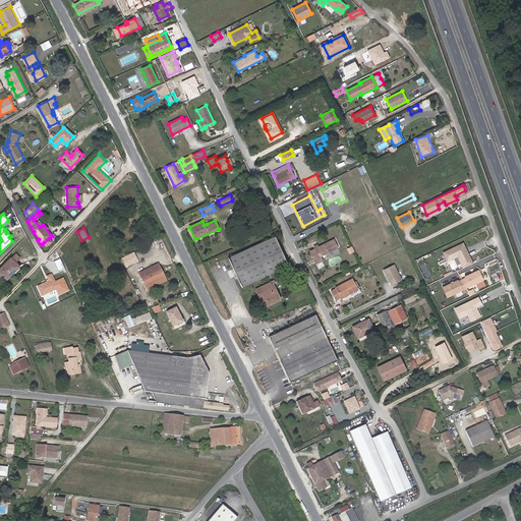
[(288,265),(275,236),(228,257),(241,287),(247,284),(288,265)]
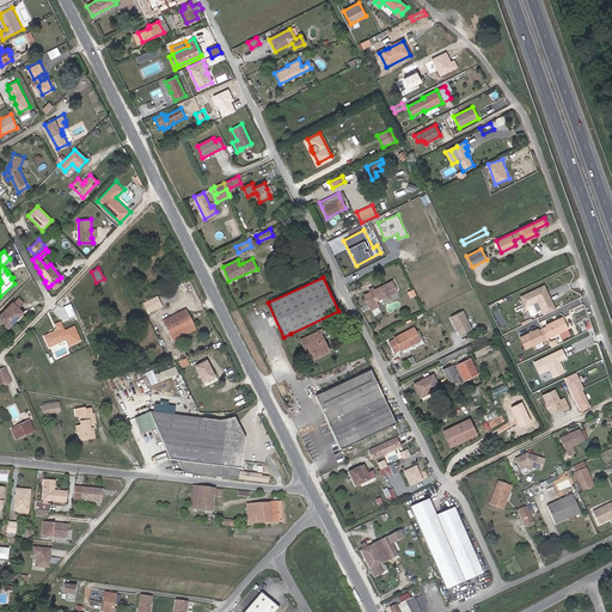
[(375,301),(397,291),(392,281),(374,291),(369,293),(363,295),(371,310),(378,306),(375,301)]
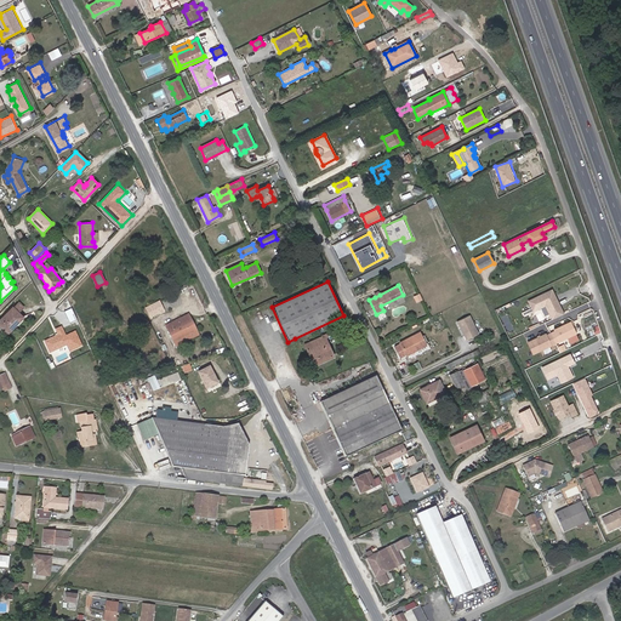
[(552,290),(529,301),(534,311),(545,305),(552,319),(563,314),(560,309),(559,311),(554,302),(553,302),(552,300),(553,300),(552,297),(554,296),(552,290)]
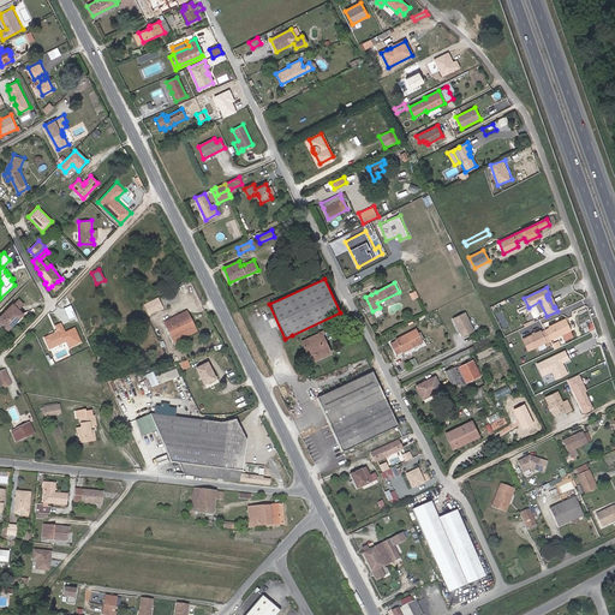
[(157,298),(143,305),(149,317),(163,309),(157,298)]
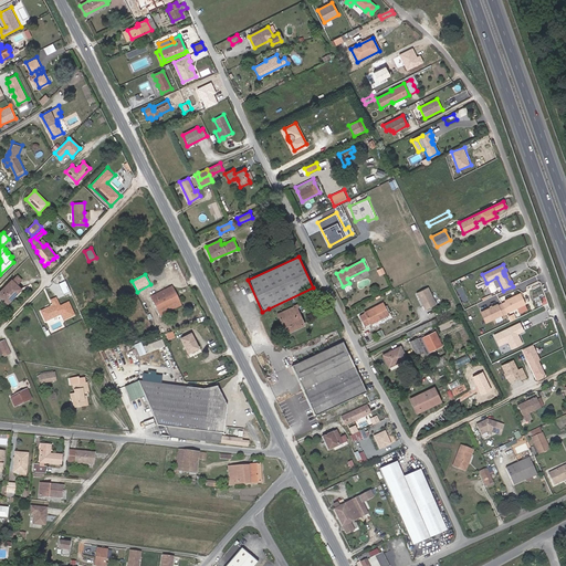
[(0,297),(7,304),(21,289),(17,285),(22,280),(18,275),(12,281),(11,280),(0,291),(0,297)]
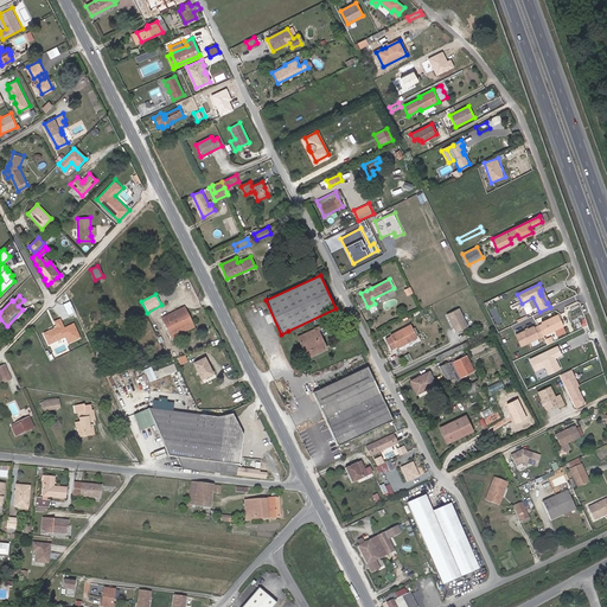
[(68,315),(76,313),(71,301),(64,304),(68,315)]
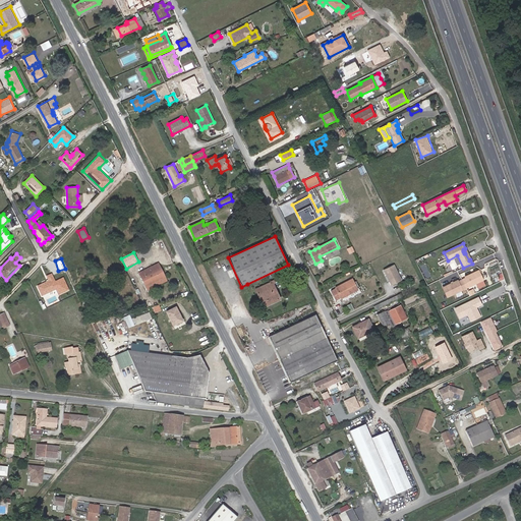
[(164,277),(158,264),(138,273),(146,287),(164,277)]
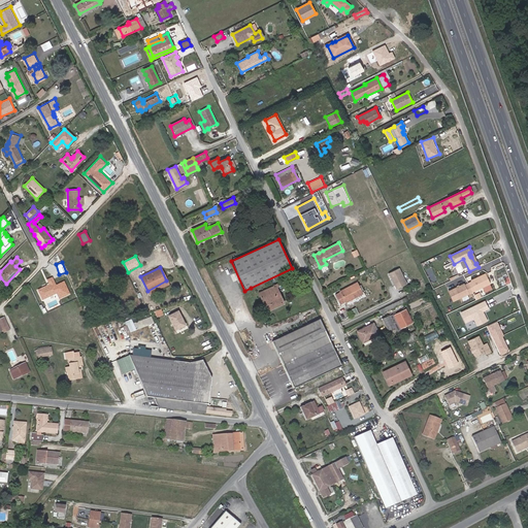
[(406,284),(399,268),(389,273),(396,289),(406,284)]
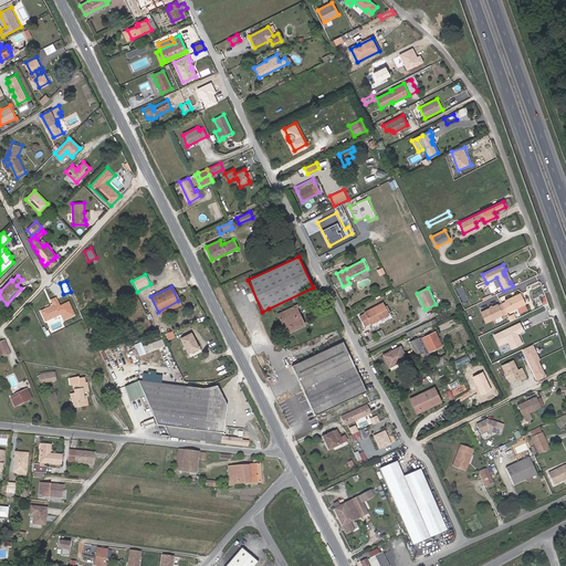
[(498,305),(481,313),(485,323),(524,304),(520,294),(505,301),(505,302),(498,306),(498,305)]
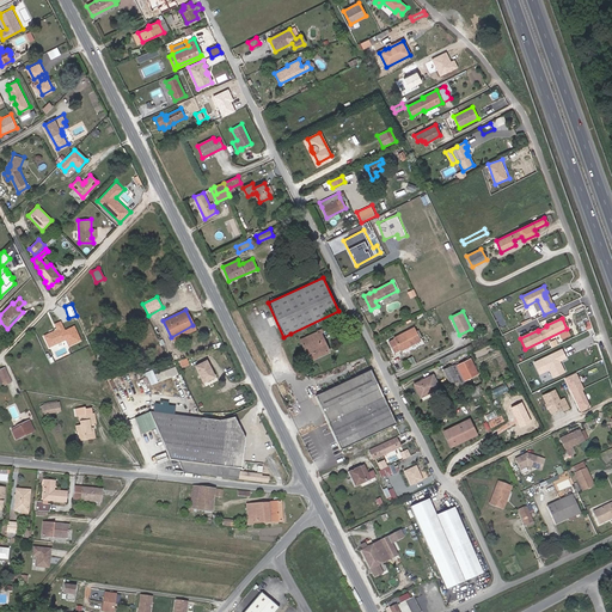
[(80,341),(74,328),(65,331),(61,323),(55,325),(59,330),(44,336),(48,343),(53,341),(55,344),(66,340),(69,346),(80,341)]
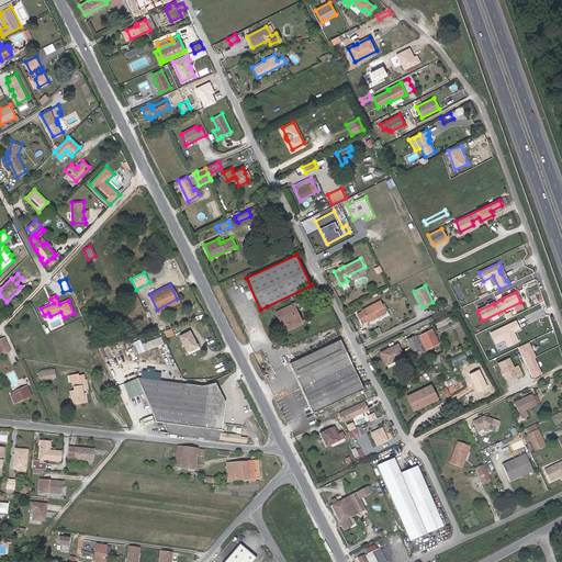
[(368,322),(385,312),(380,301),(362,311),(362,312),(358,314),(362,323),(368,321),(368,322)]
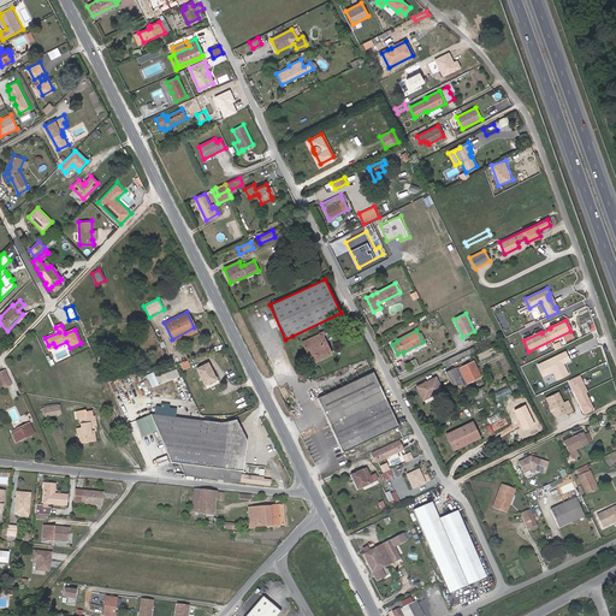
[(329,355),(326,349),(329,348),(327,344),(325,345),(321,338),(320,336),(323,335),(325,333),(324,331),(319,333),(320,333),(302,342),(312,362),(329,355)]
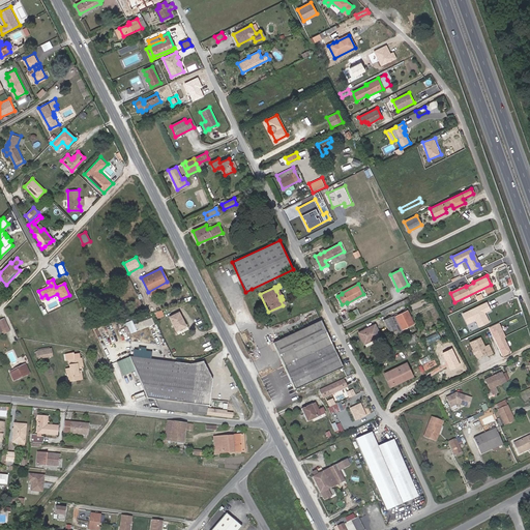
[(477,300),(483,298),(481,291),(464,298),(465,301),(476,297),(477,300)]
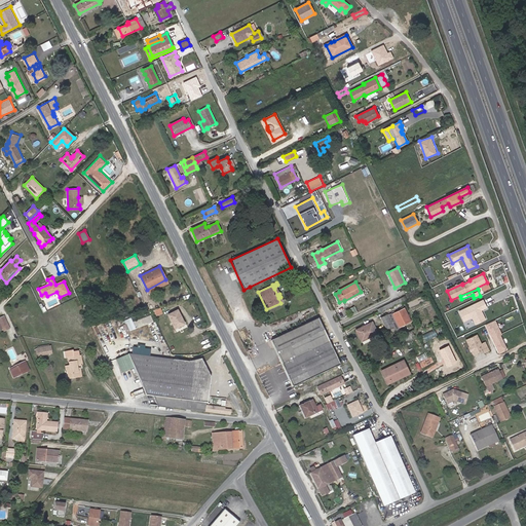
[(379,313),(402,301),(401,298),(377,309),(379,313)]
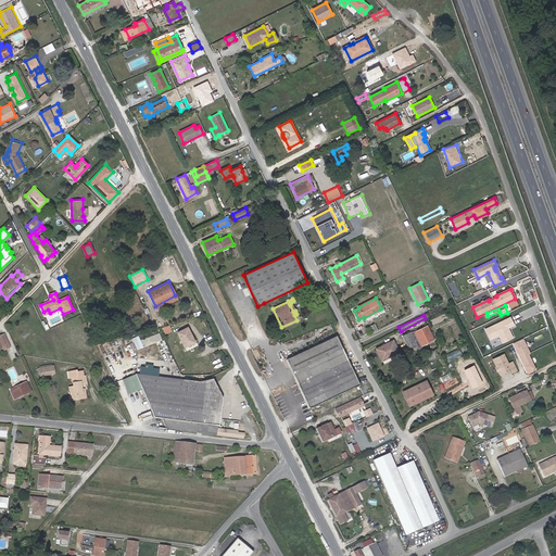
[(509,318),(485,330),(490,340),(498,336),(502,342),(512,338),(508,331),(507,330),(506,329),(514,325),(509,318)]
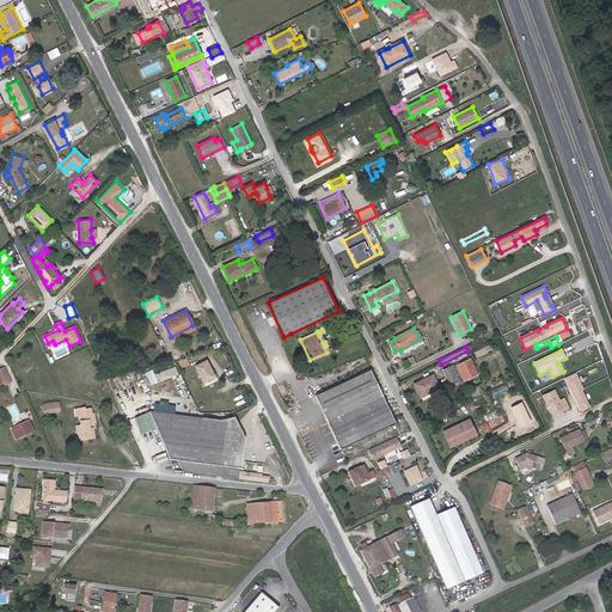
[(478,374),(470,357),(457,365),(465,381),(478,374)]
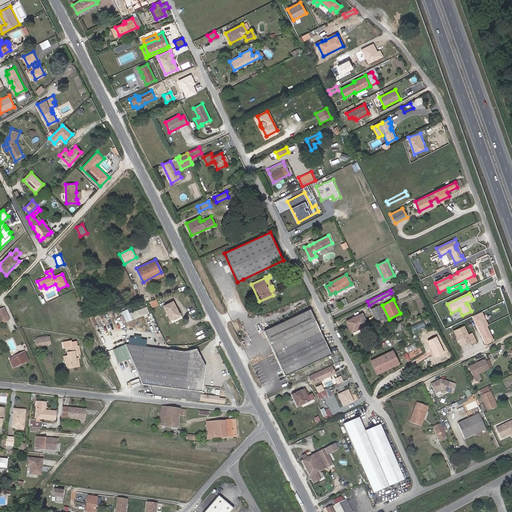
[(179,316),(172,303),(164,307),(170,320),(179,316)]
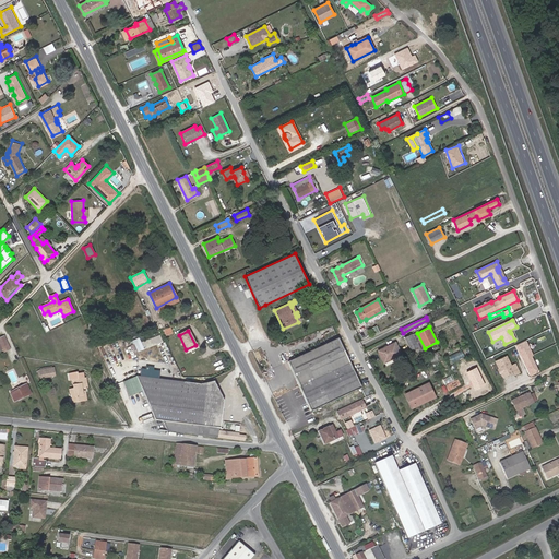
[(417,346),(412,334),(405,337),(411,349),(417,346)]
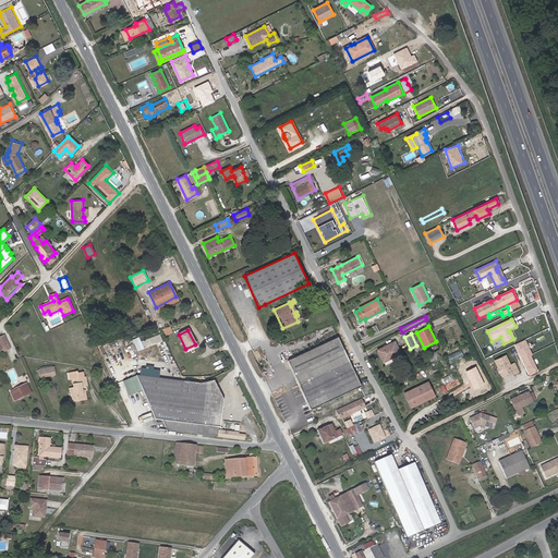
[(132,339),(136,351),(164,342),(161,335),(142,340),(141,337),(132,339)]
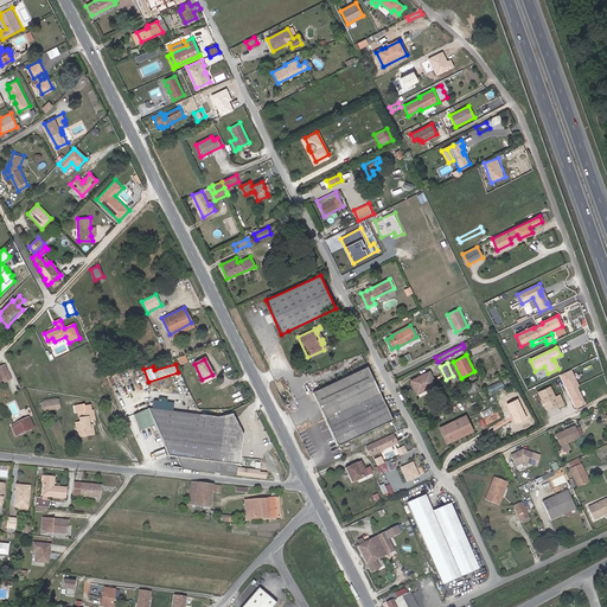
[(11,379),(5,365),(0,366),(0,371),(0,372),(4,379),(5,382),(11,379)]
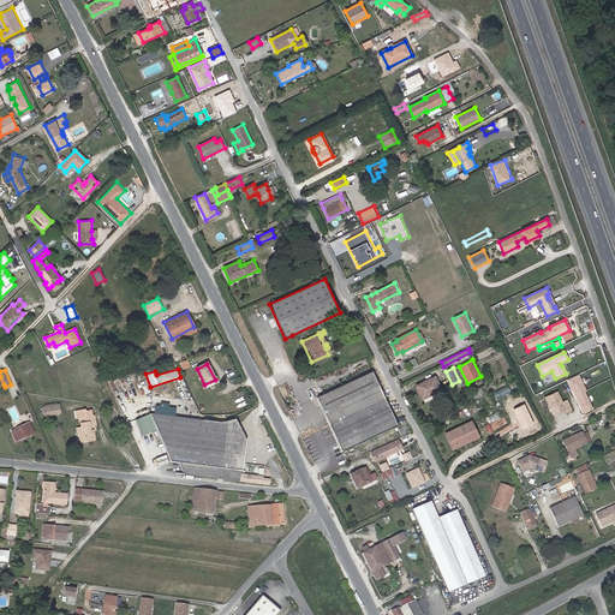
[(398,427),(372,372),(317,398),(342,453),(398,427)]
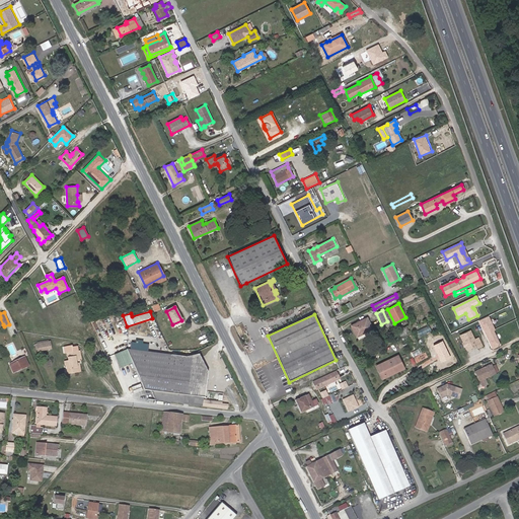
[(492,349),(502,345),(489,315),(479,319),(492,349)]
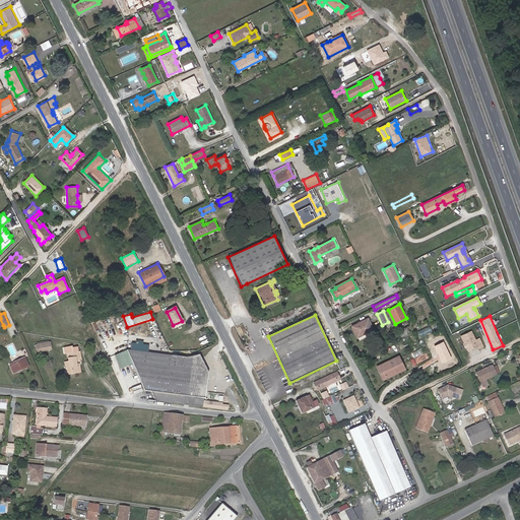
[(373,329),(368,318),(351,326),(358,337),(373,329)]
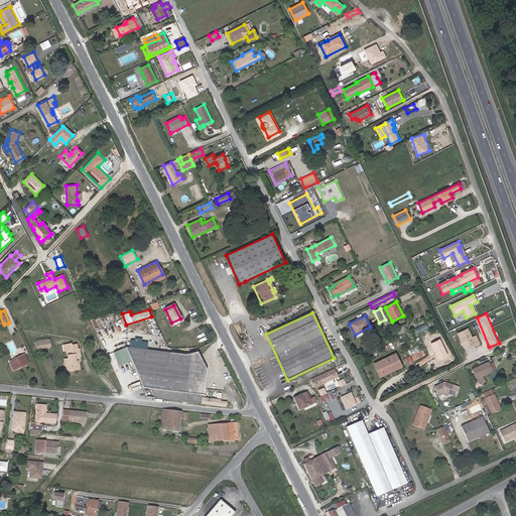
[(418,334),(429,329),(426,323),(415,329),(418,334)]
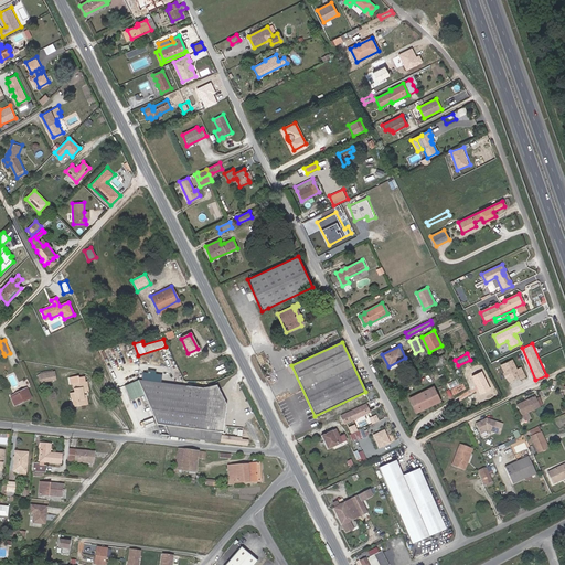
[(551,361),(547,354),(539,359),(542,365),(551,361)]
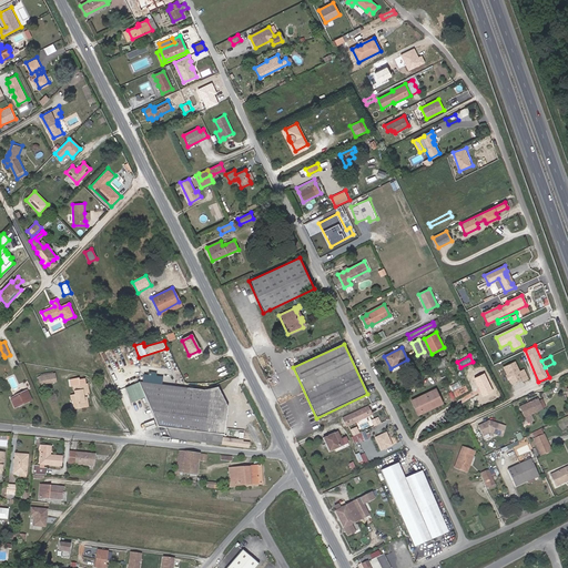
[(444,365),(442,358),(435,362),(438,368),(444,365)]
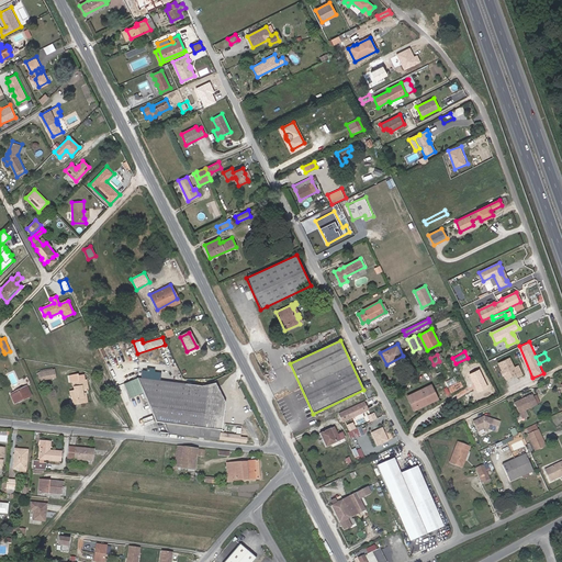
[(514,368),(508,358),(498,362),(506,379),(516,374),(518,378),(523,375),(517,366),(514,368)]
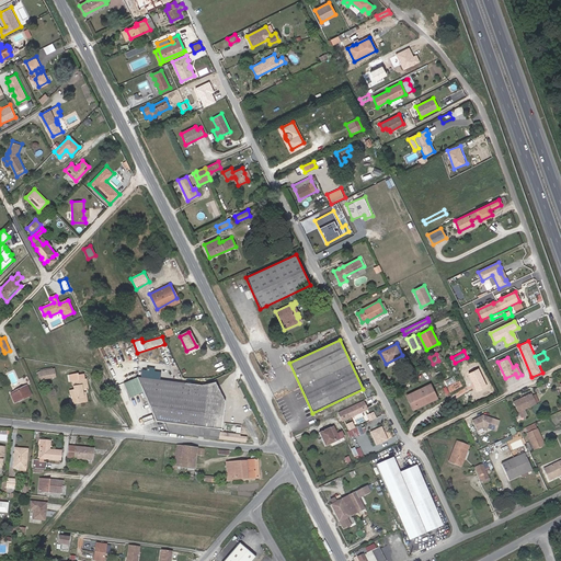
[(55,377),(54,369),(52,369),(41,371),(39,371),(41,378),(41,379),(55,377)]
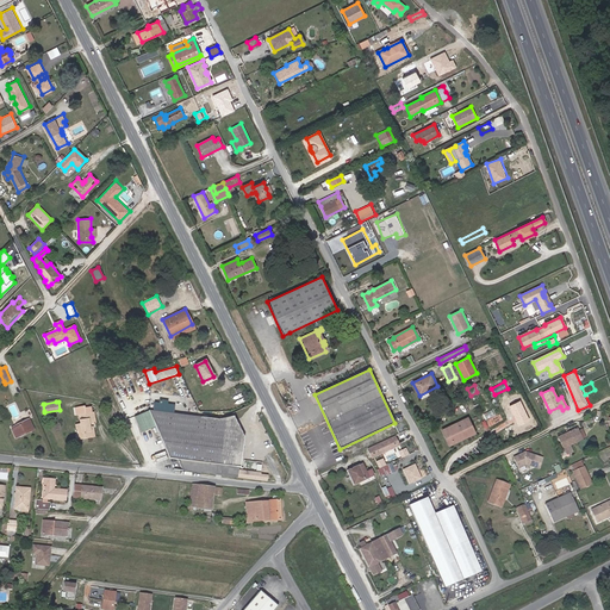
[(93,427),(92,424),(95,423),(93,412),(92,412),(91,406),(85,408),(85,406),(75,408),(76,415),(79,415),(80,424),(75,424),(76,430),(78,429),(80,440),(92,437),(89,427),(93,427)]
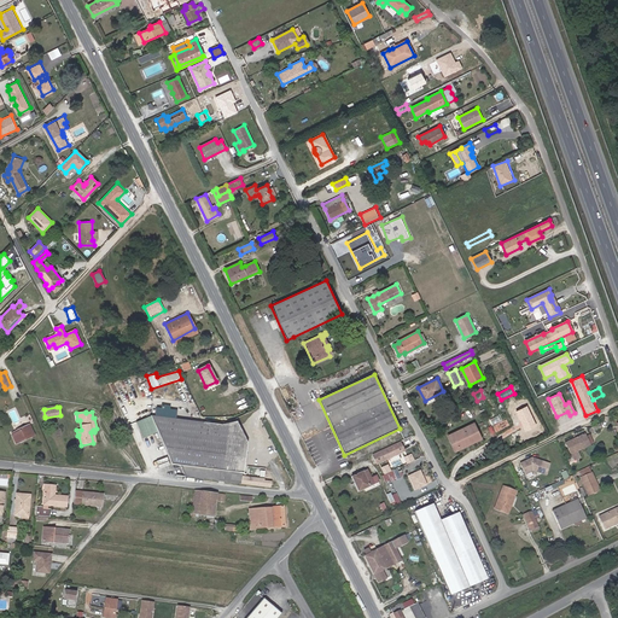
[(246,454),(248,443),(237,421),(228,424),(222,425),(203,423),(191,421),(167,418),(151,417),(136,423),(144,438),(157,432),(172,464),(181,465),(185,477),(270,488),(272,483),(264,482),(260,481),(260,479),(242,477),(242,473),(244,473),(245,462),(246,454)]
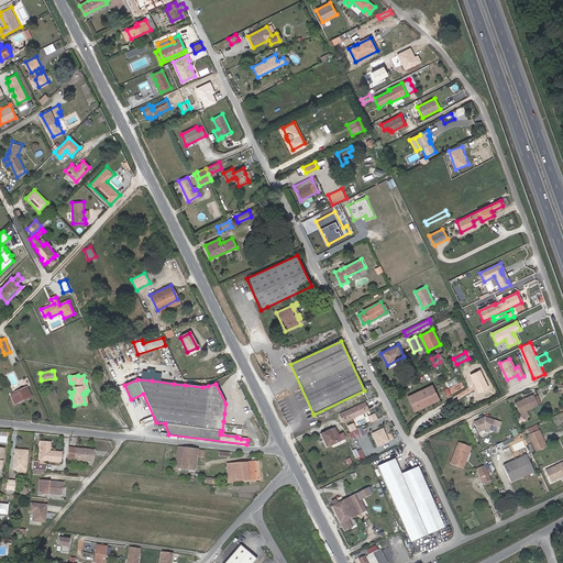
[(438,399),(431,386),(411,396),(417,407),(427,403),(428,404),(438,399)]
